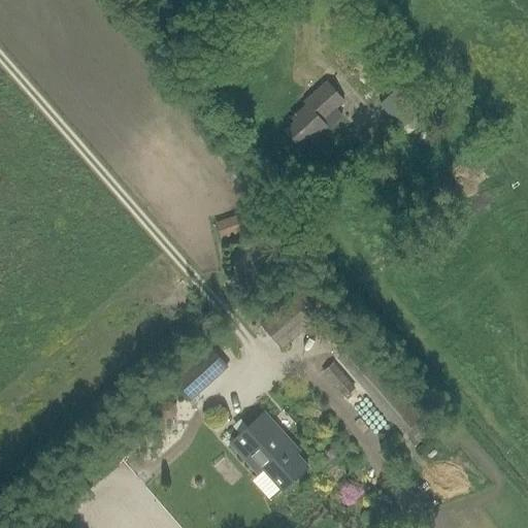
[(344,102),(327,83),(304,102),(307,104),(290,120),(293,123),(285,130),(298,146),(307,138),(311,142),(328,127),(330,129),(342,118),(336,109),(344,102)]
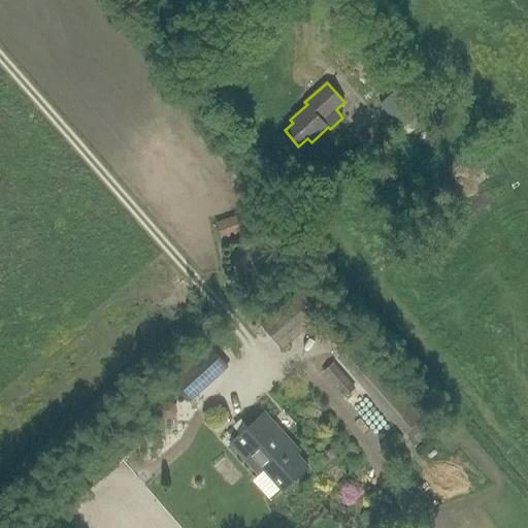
[(399,88),(378,105),(400,130),(421,112),(399,88)]
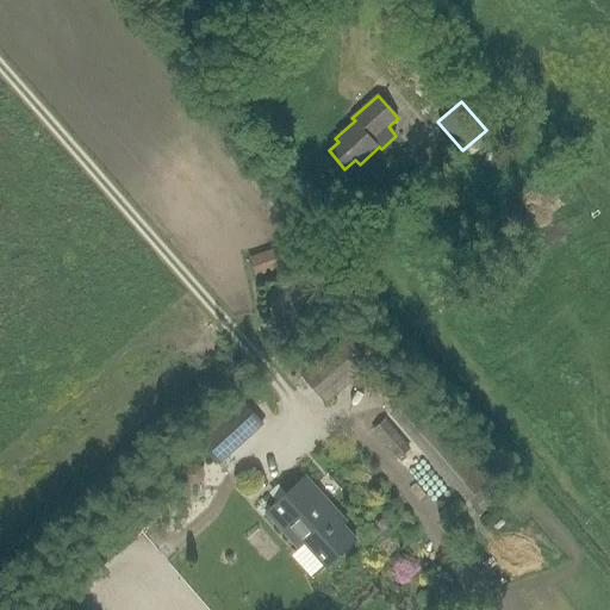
[(255,275),(282,267),(275,248),(249,257),(255,275)]
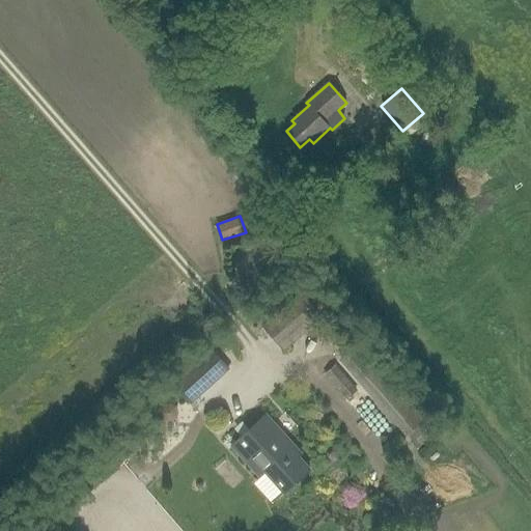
[(262,329),(283,352),(323,316),(302,294),(262,329)]
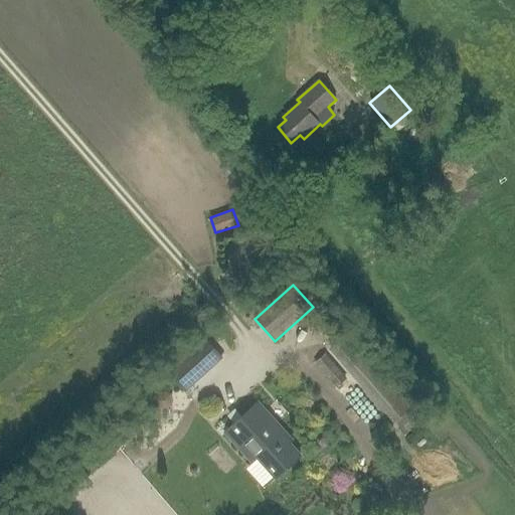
[(347,334),(328,350),(394,425),(413,409),(347,334)]
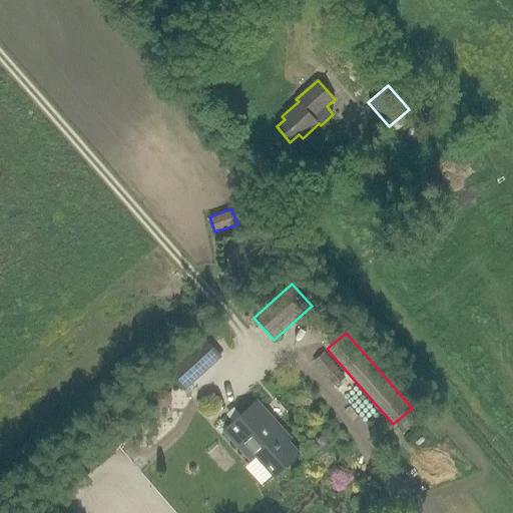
[(184,392),(222,357),(204,337),(166,371),(184,392)]
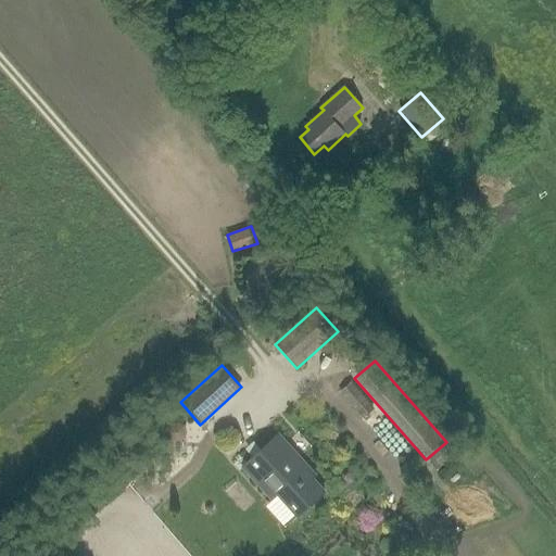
[(351,382),(339,393),(362,419),(375,408),(351,382)]
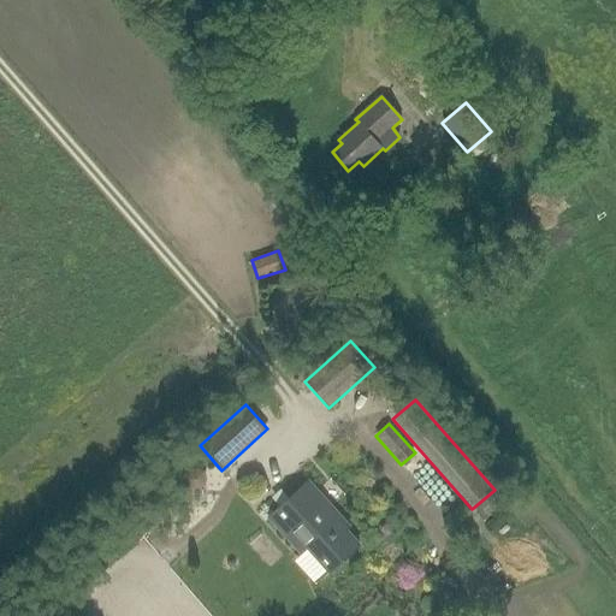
[(300,554),(306,548),(330,574),(360,546),(347,531),(350,527),(308,481),(268,517),(300,554)]
